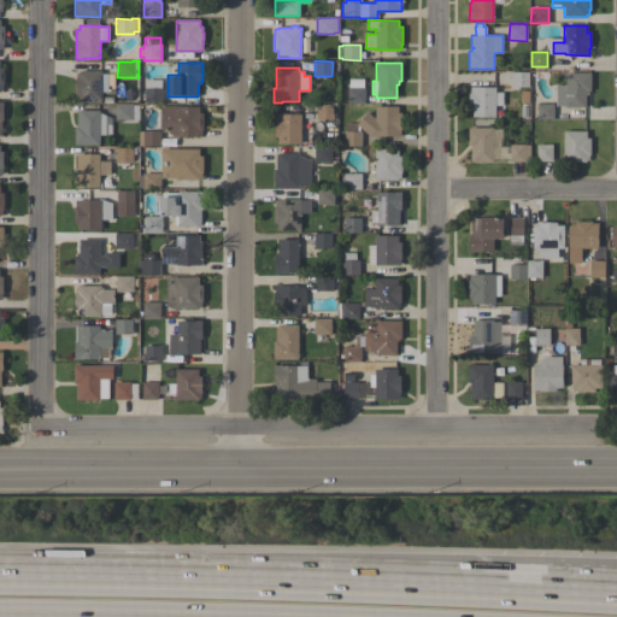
[(78,101),(78,94),(76,94),(76,72),(78,72),(78,71),(103,71),(103,74),(115,74),(115,92),(101,92),(101,101),(78,101)]
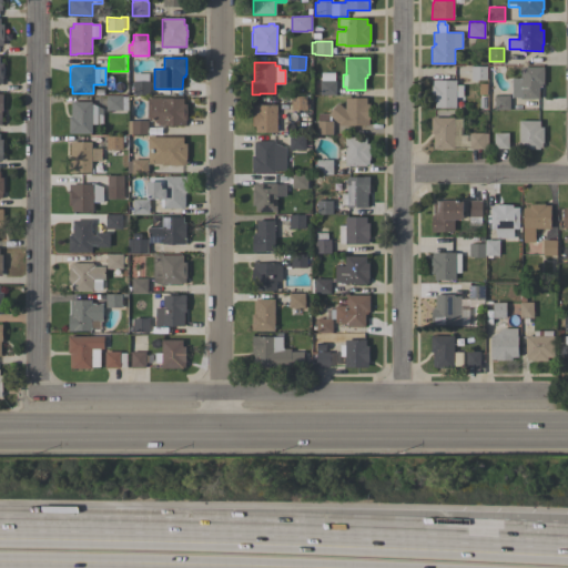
[(487,67),(487,80),(484,80),(484,81),(482,81),(482,80),(470,80),(472,66),(487,67)]
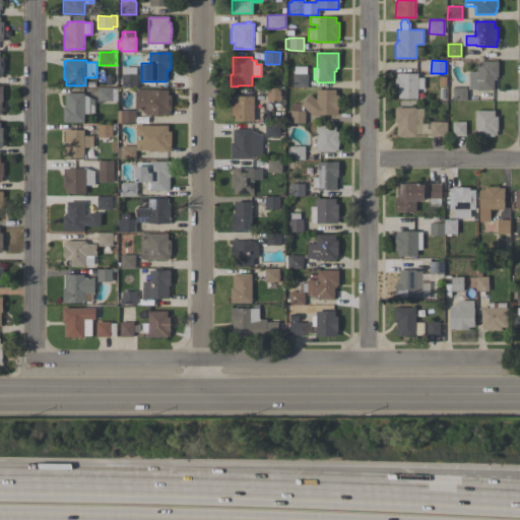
[(468,71),(477,71),(477,61),(498,61),(498,76),(496,76),(496,79),(494,79),(494,90),(477,90),(477,88),(468,88),(468,71)]
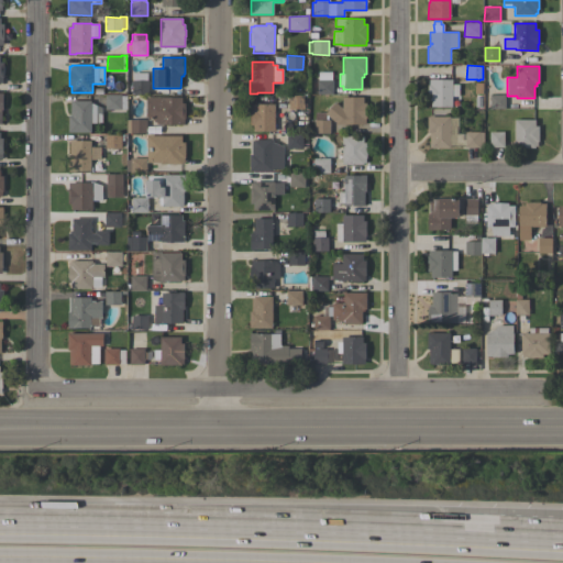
[(333,95),(317,95),(317,80),(318,80),(318,72),(332,72),(332,80),(333,80),(333,95)]
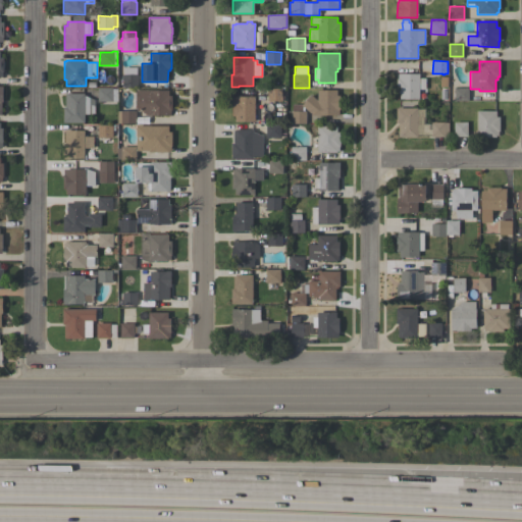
[(419,73),(419,77),(425,77),(425,89),(419,89),(419,99),(400,99),(400,93),(397,93),(397,79),(398,79),(398,73),(419,73)]
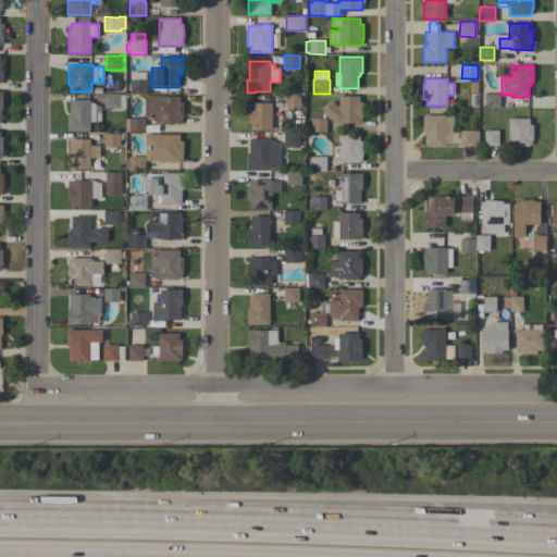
[(147,93),(132,93),(131,79),(147,79),(147,93)]
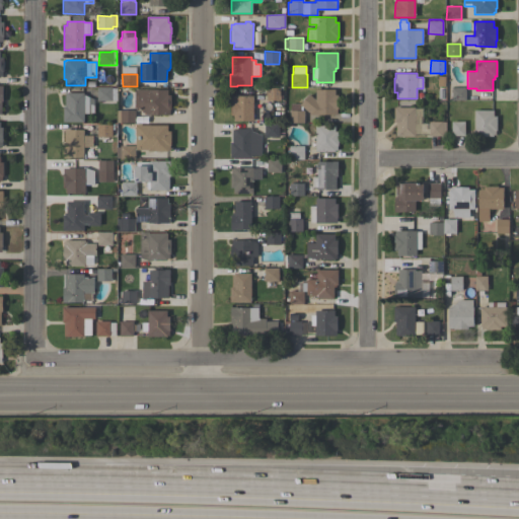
[(97,100),(97,87),(112,87),(112,88),(117,88),(117,100),(97,100)]
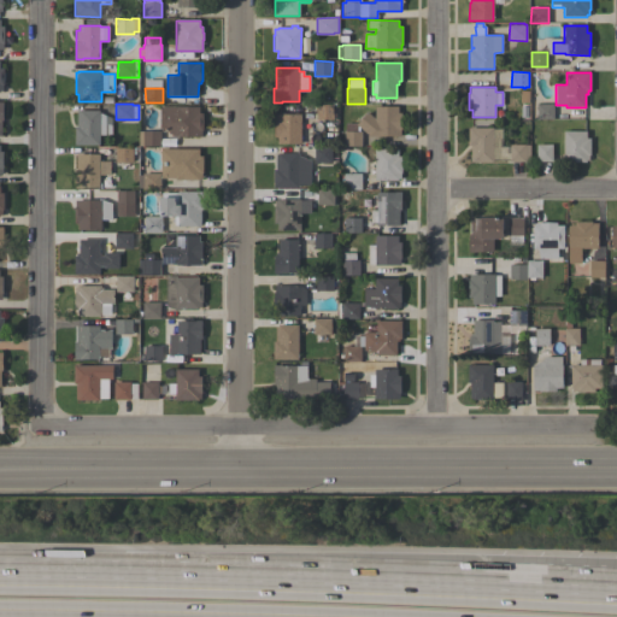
[(316,104),(334,105),(334,119),(316,119),(316,104)]
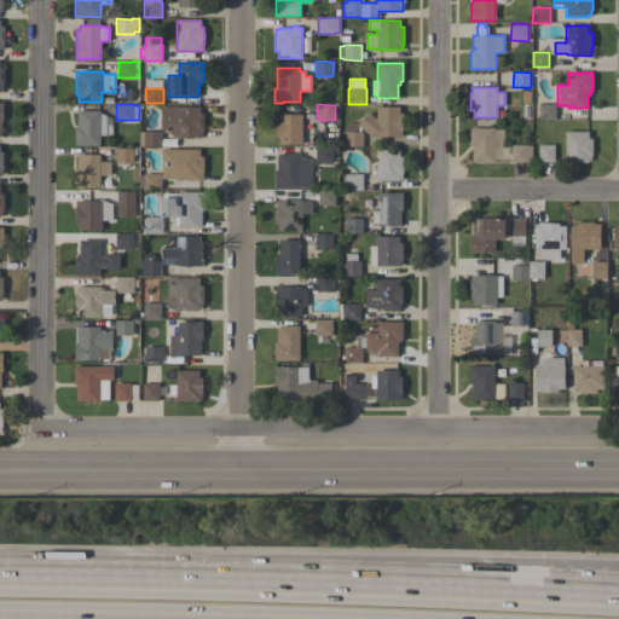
[(555,104),(555,119),(538,120),(538,104),(555,104)]
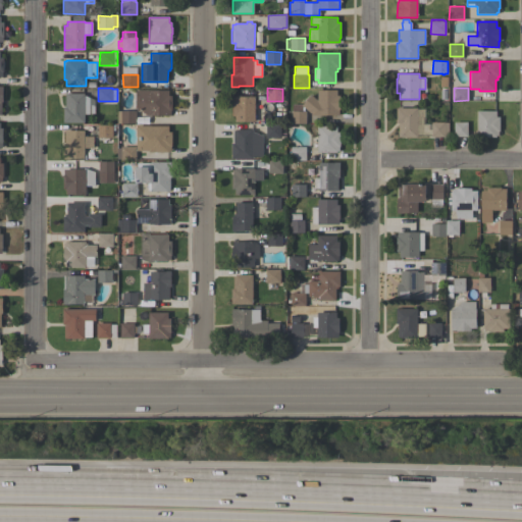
[(168,90),(168,96),(171,96),(171,110),(171,115),(146,115),(146,113),(143,113),(143,111),(138,111),(138,108),(136,108),(136,90),(168,90)]
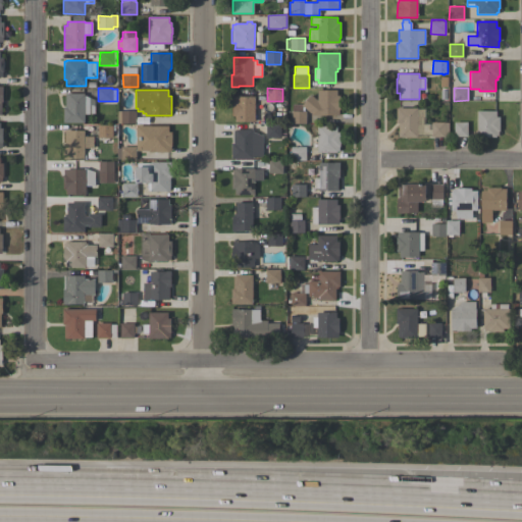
[(311,95),(317,101),(317,90),(336,90),(336,96),(340,96),(340,110),(338,110),(340,115),(311,115),(311,113),(303,106),(303,111),(306,111),(306,123),(292,123),(292,111),(293,111),(293,105),(297,105),(297,104),(302,104),(311,95)]
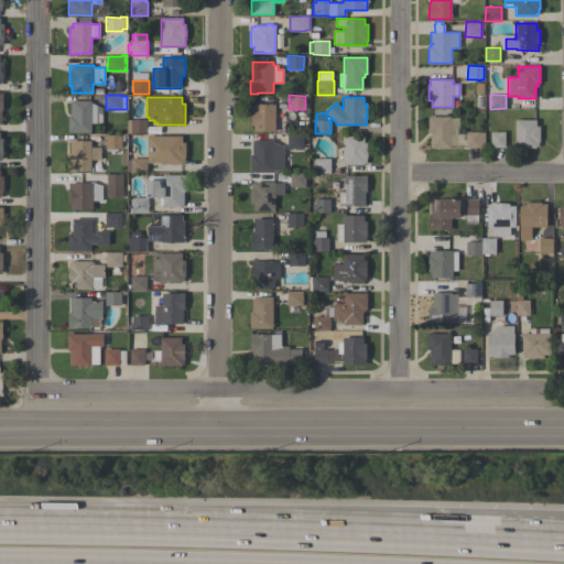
[(102,123),(91,123),(91,132),(68,132),(68,116),(71,116),(71,100),(91,101),(91,104),(102,108),(102,123)]
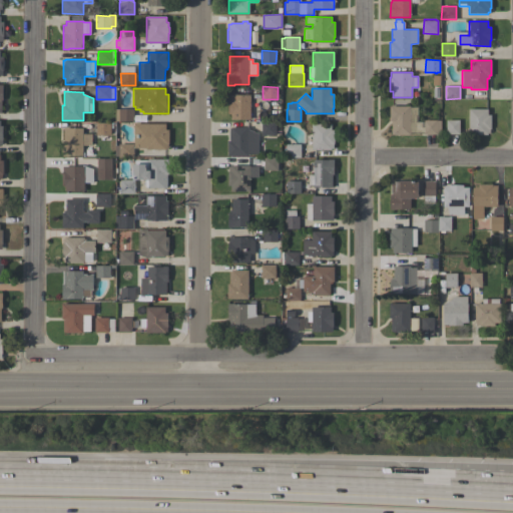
[(249,119),(230,119),(231,114),(227,114),(228,100),(229,100),(229,97),(230,97),(230,94),(249,95),(249,119)]
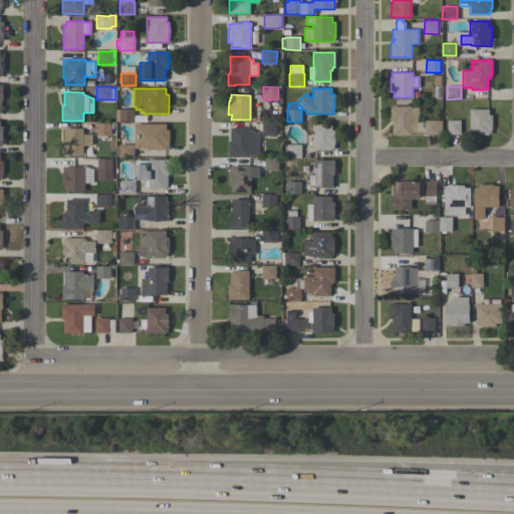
[(412,135),(395,136),(395,135),(393,135),(393,121),(391,121),(391,106),(411,106),(412,135)]
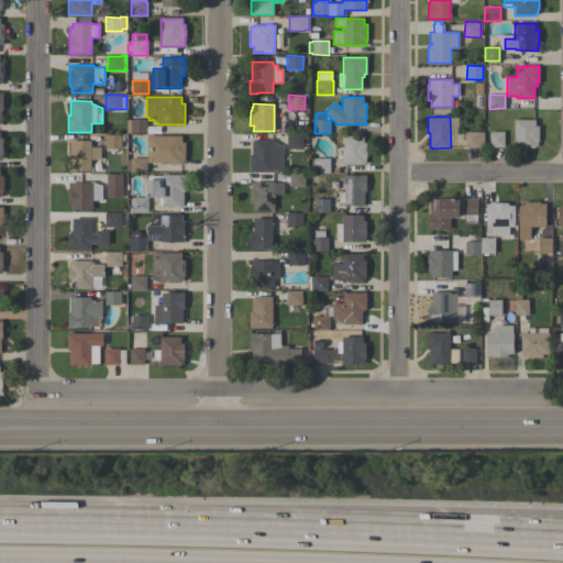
[(127,133),(127,120),(132,120),(132,119),(145,119),(145,120),(145,133),(127,133)]
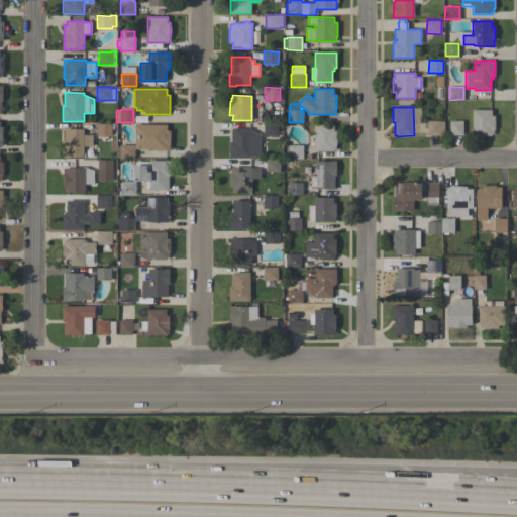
[(473,109),(492,109),(491,115),(495,115),(495,130),(494,129),(493,134),(492,134),(492,135),(472,135),(473,109)]
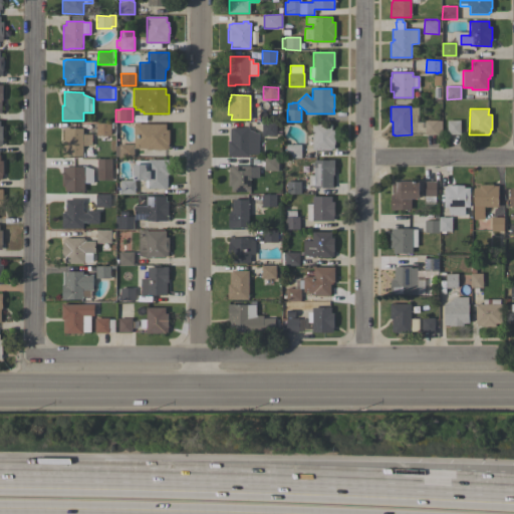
[(442,135),(425,135),(425,120),(428,120),(428,117),(437,117),(437,120),(442,120),(442,135)]
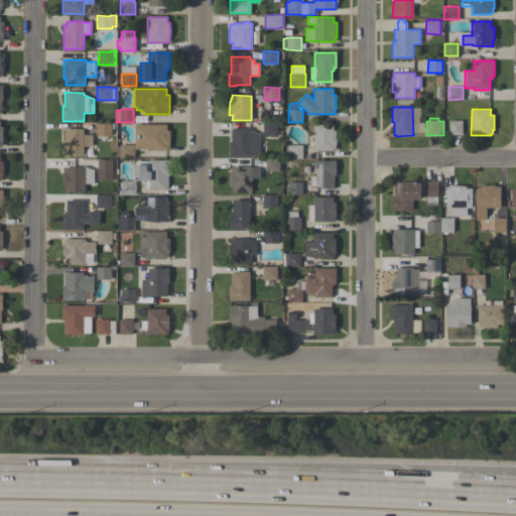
[(449,135),(448,121),(462,121),(463,135),(449,135)]
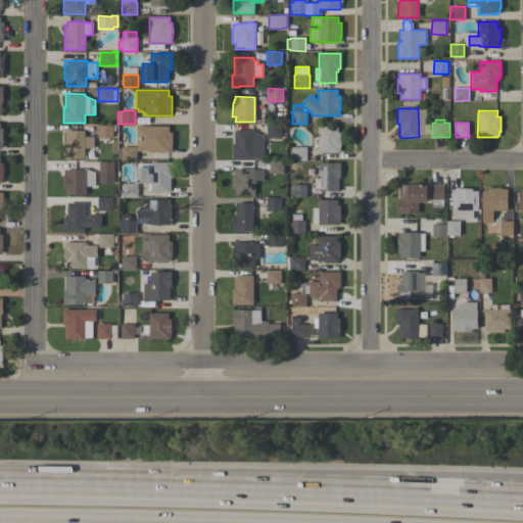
[(281,138),(267,138),(267,125),(281,125),(281,138)]
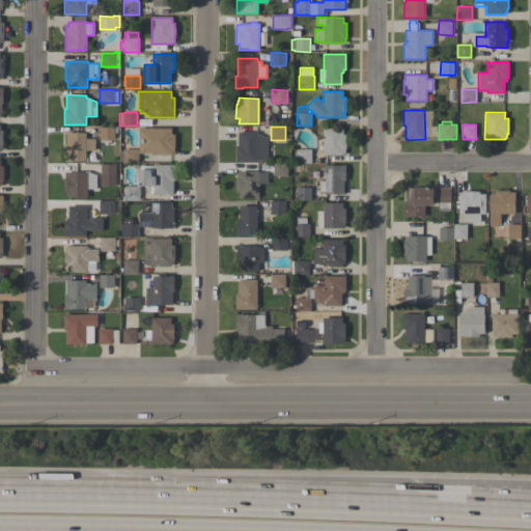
[(100,128),(114,128),(114,140),(100,140),(100,128)]
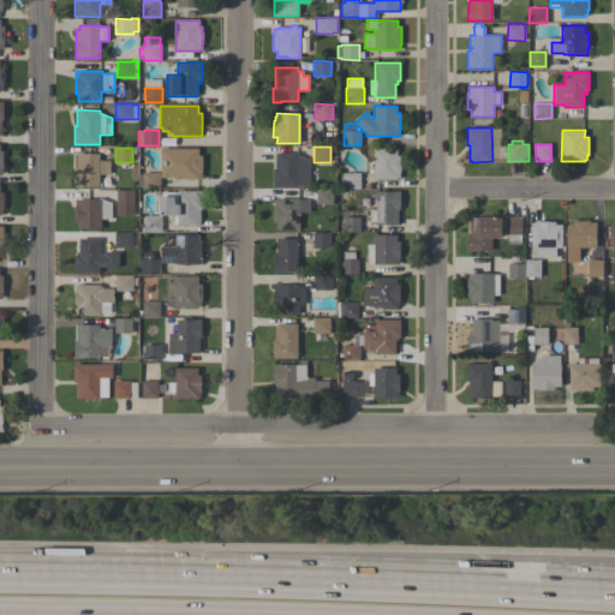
[(198,149),(198,155),(202,155),(202,172),(202,178),(198,178),(198,179),(175,179),(175,178),(161,178),(161,148),(198,149)]
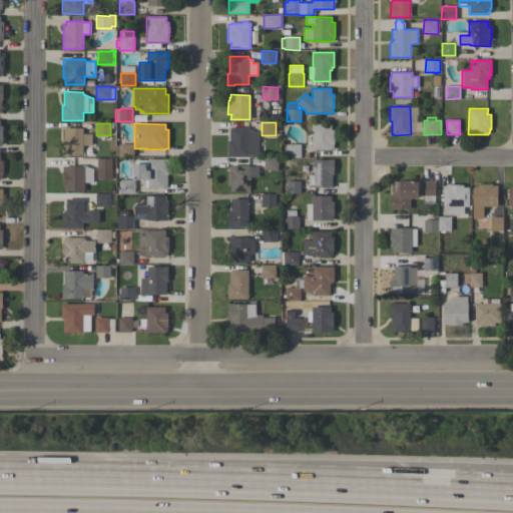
[(312,124),(331,124),(331,129),(335,129),(335,143),(333,143),(334,148),(331,148),(331,149),(315,149),(313,149),(312,124)]
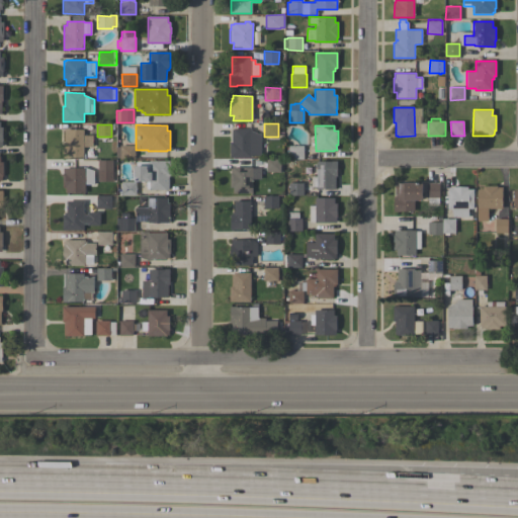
[(84,130),(84,136),(93,136),(93,147),(83,147),(83,152),(85,152),(85,157),(83,157),(69,157),(69,158),(63,158),(63,143),(65,143),(65,128),(84,130)]
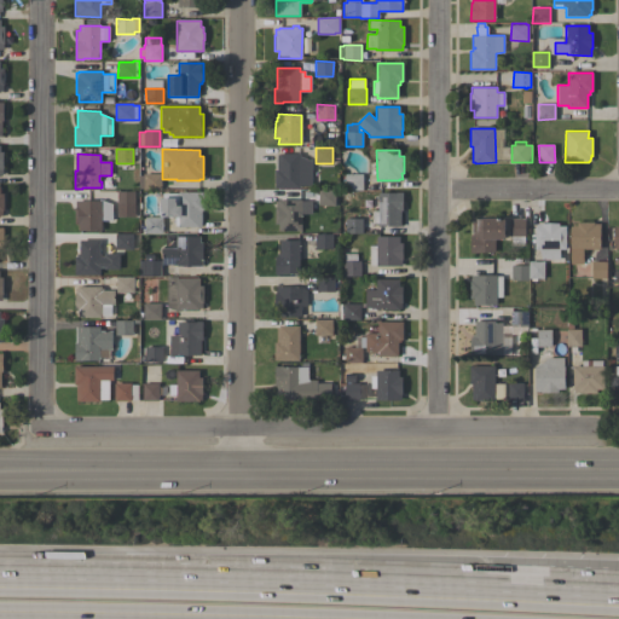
[(311,161),(311,186),(300,186),(300,189),(275,189),(275,171),(277,171),(277,154),(279,154),(300,154),(300,156),(310,161),(311,161)]
